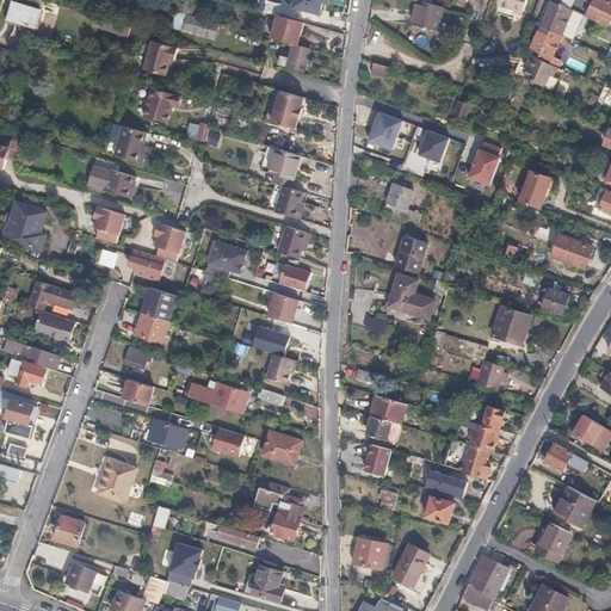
[(44,2),(37,0),(13,0),(7,23),(36,30),(44,2)]
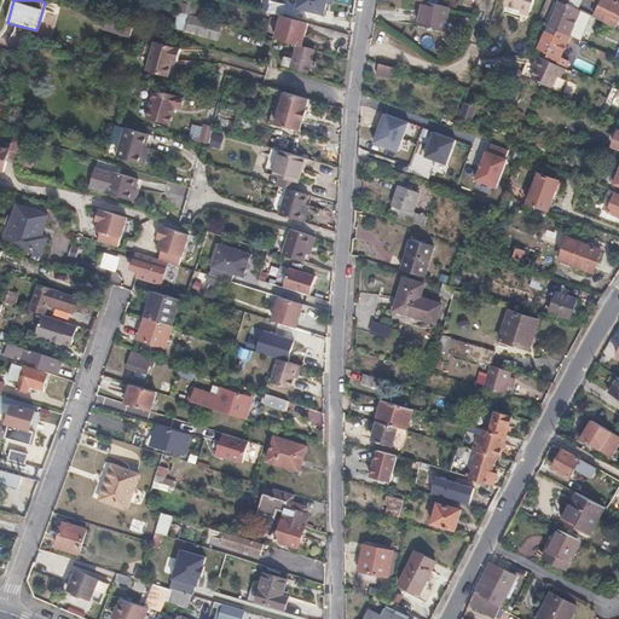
[(335,0),(300,0),(299,10),(328,16),(330,5),(334,6),(335,0)]
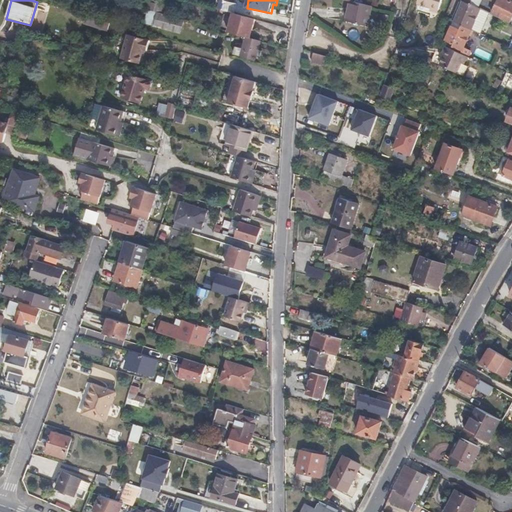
[(418,0),(418,4),(440,11),(443,0),(418,0)]
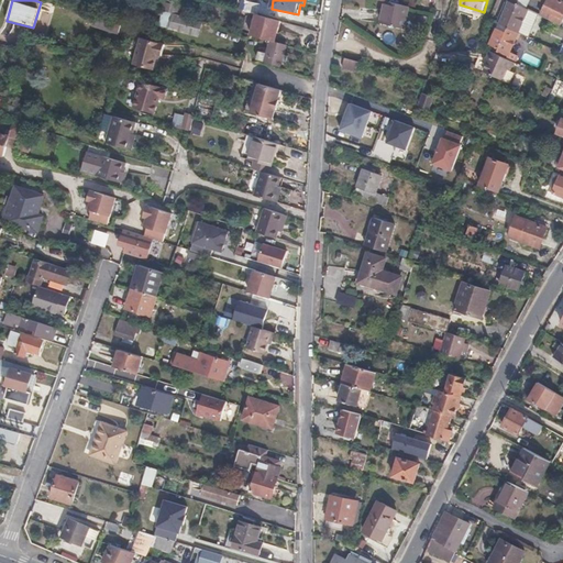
[(519,0),(518,4),(528,9),(531,0),(519,0)]
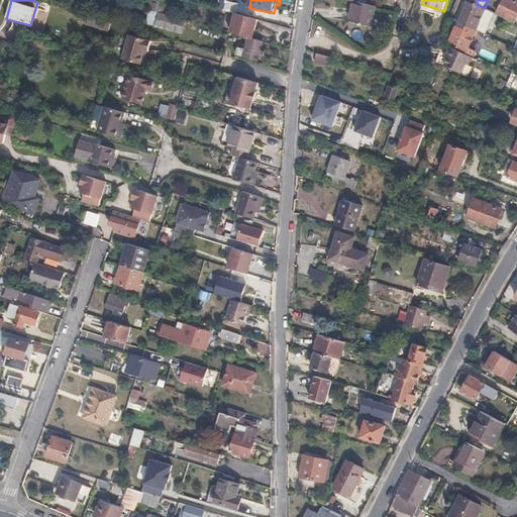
[(504,0),(502,4),(498,13),(515,23),(516,18),(516,2),(514,1),(512,0),(504,0)]
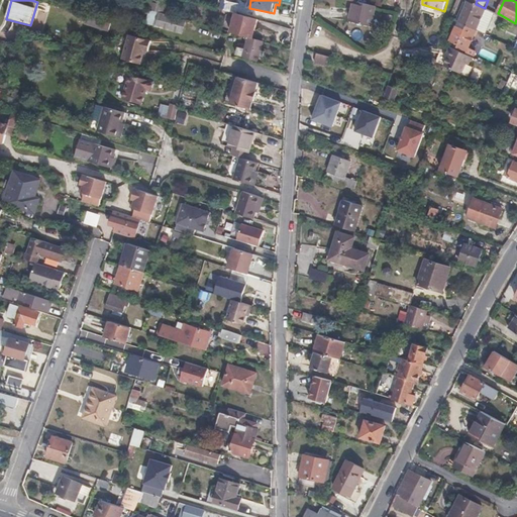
[(356,2),(353,2),(348,22),(370,27),(375,7),(356,2)]
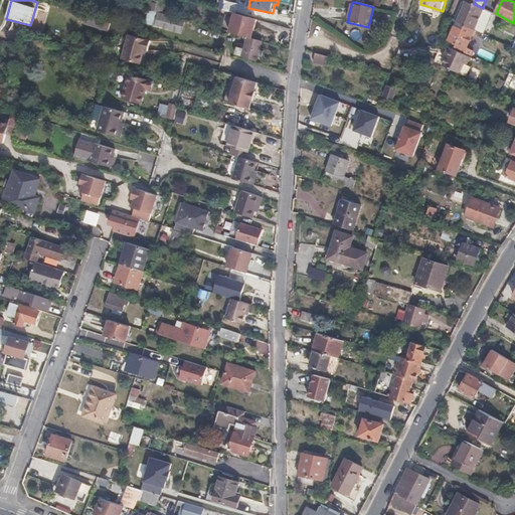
[(483,35),(492,13),(483,8),(474,4),(473,6),(466,3),(458,22),(465,25),(465,26),(474,31),(483,35)]
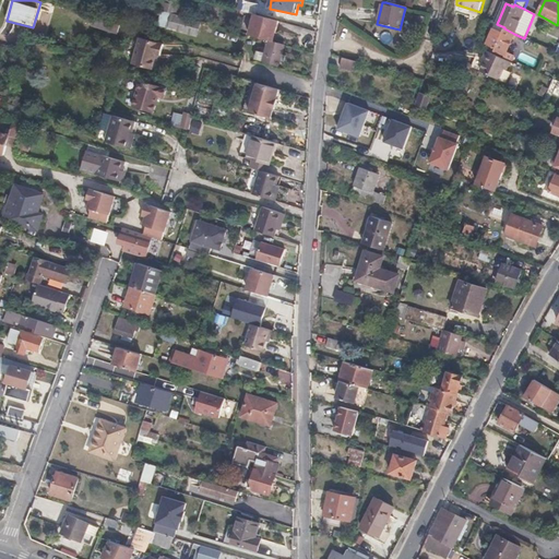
[(201,22),(162,11),(157,25),(197,37),(201,22)]
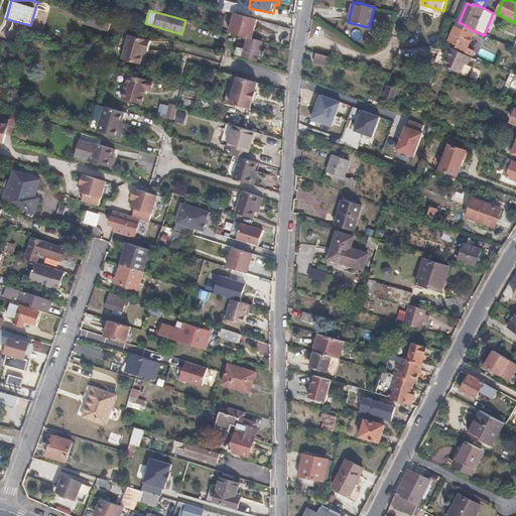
[(256,19),(234,13),(229,32),(248,38),(251,39),(256,19)]
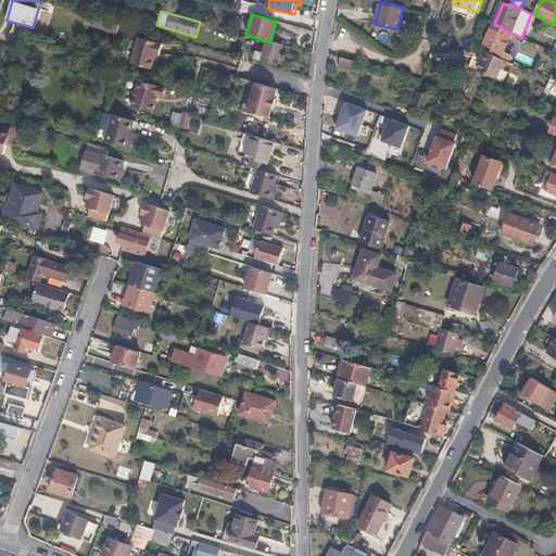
[(117,24),(91,16),(89,24),(115,33),(117,24)]
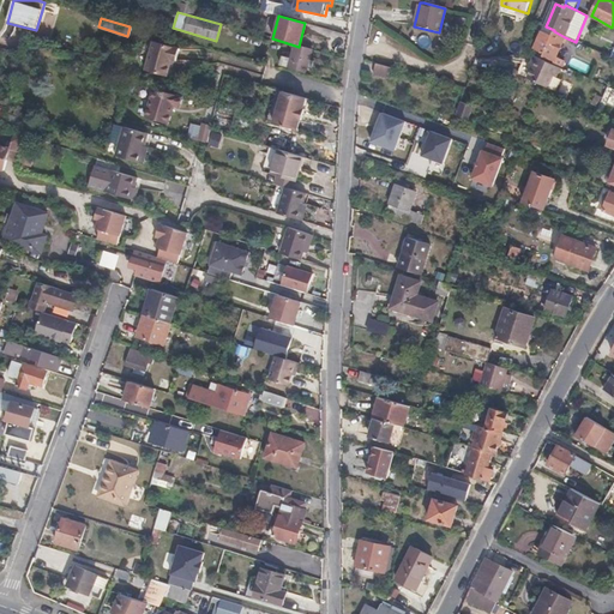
[(565,37),(554,31),(552,36),(542,32),(535,48),(545,54),(543,56),(554,61),(553,62),(563,67),(565,62),(557,59),(565,37)]
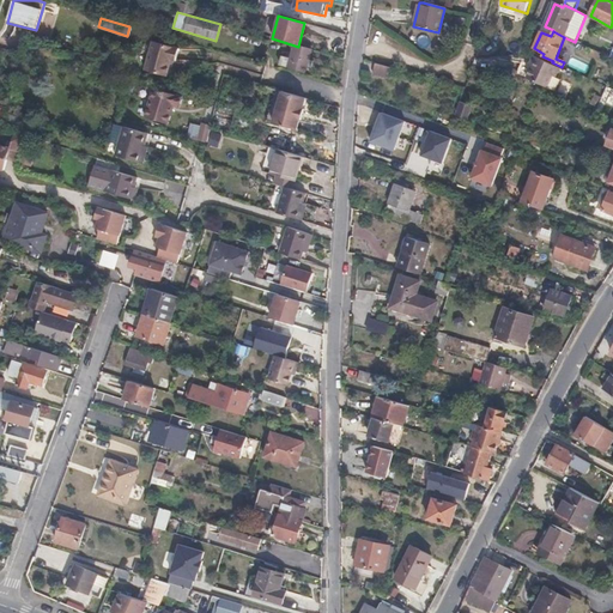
[(178,49),(151,42),(143,71),(165,78),(170,62),(175,64),(178,49)]
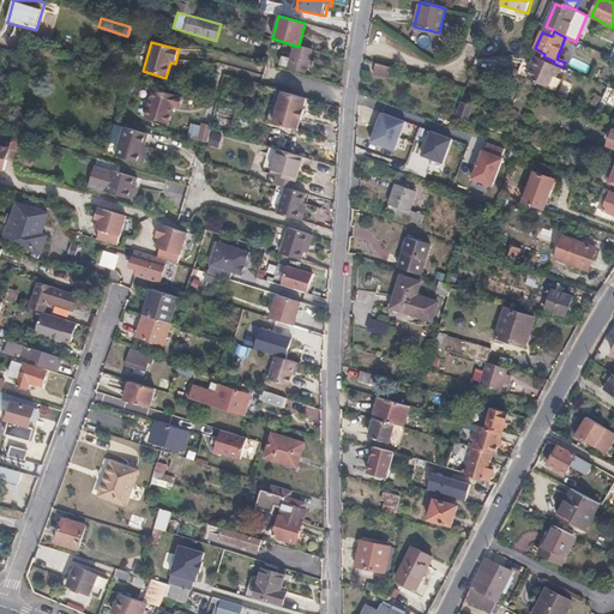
[(306,72),(312,50),(299,47),(295,46),(292,59),(282,55),(280,66),(306,72)]
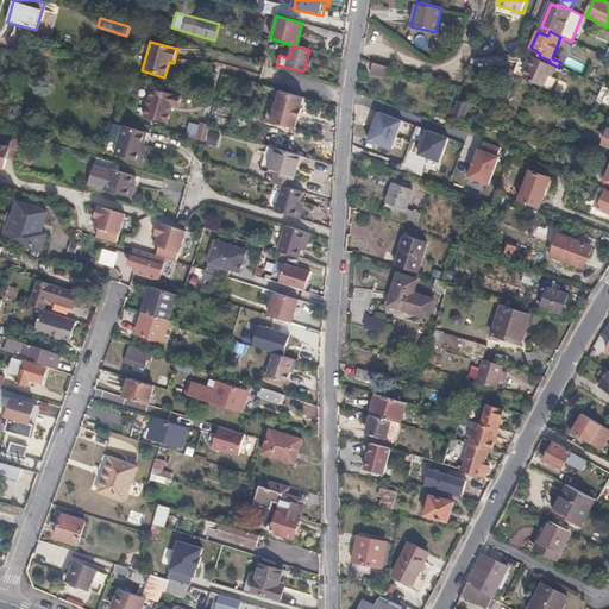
[(550,76),(553,68),(537,58),(527,56),(523,64),(526,66),(521,77),(541,87),(547,75),(550,76)]
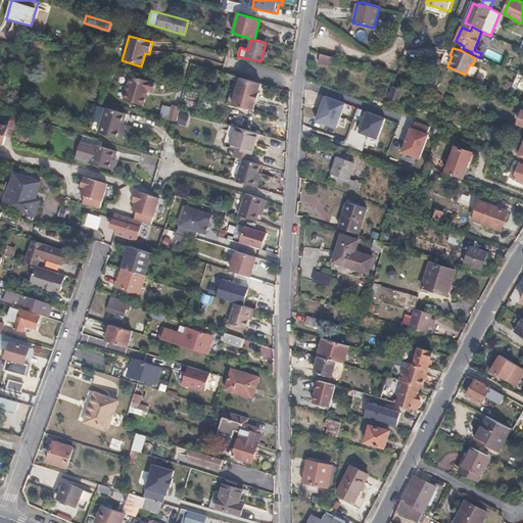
[(334,57),(321,53),(319,62),(331,66),(334,57)]
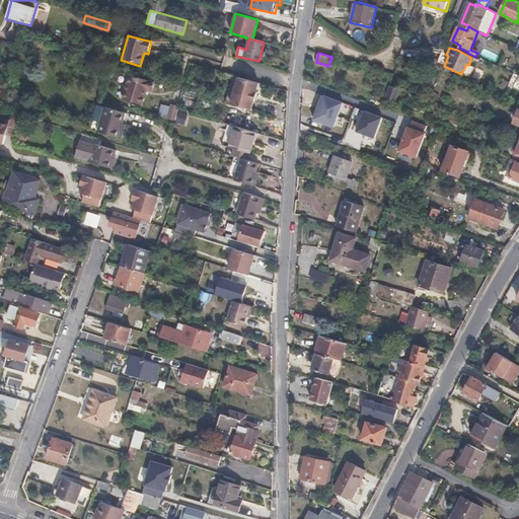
[(474,68),(468,65),(466,64),(461,74),(469,78),(474,68)]
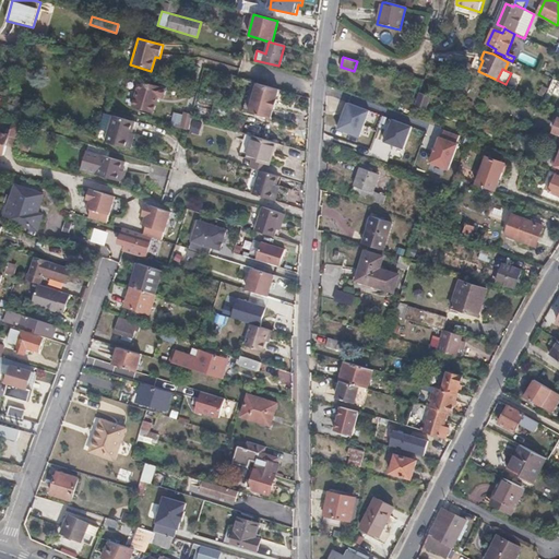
[(166,87),(139,80),(132,107),(153,113),(158,93),(164,95),(166,87)]
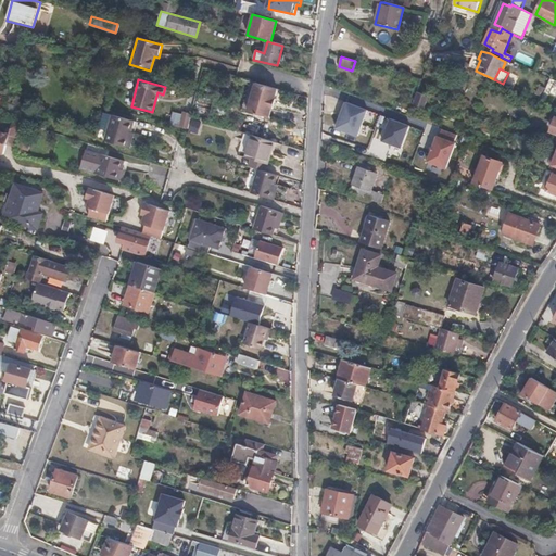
[(275,99),(277,90),(249,81),(240,111),(268,119),(270,110),(274,111),(277,100),(275,99)]
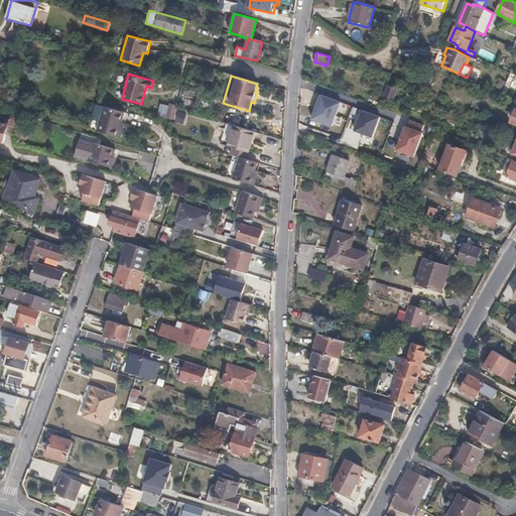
[(394,101),(398,89),(388,86),(384,98),(394,101)]
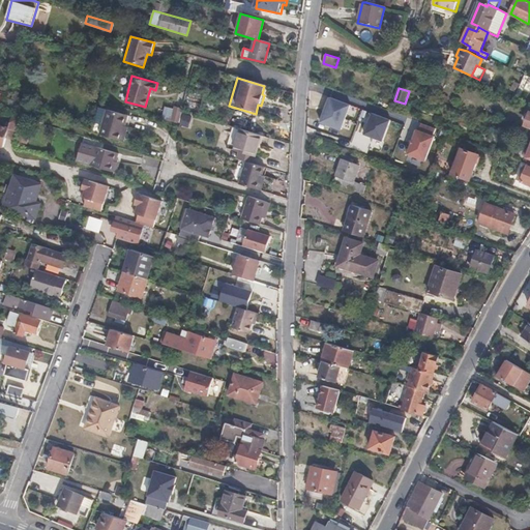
[(342,130),(351,105),(330,97),(321,122),(342,130)]
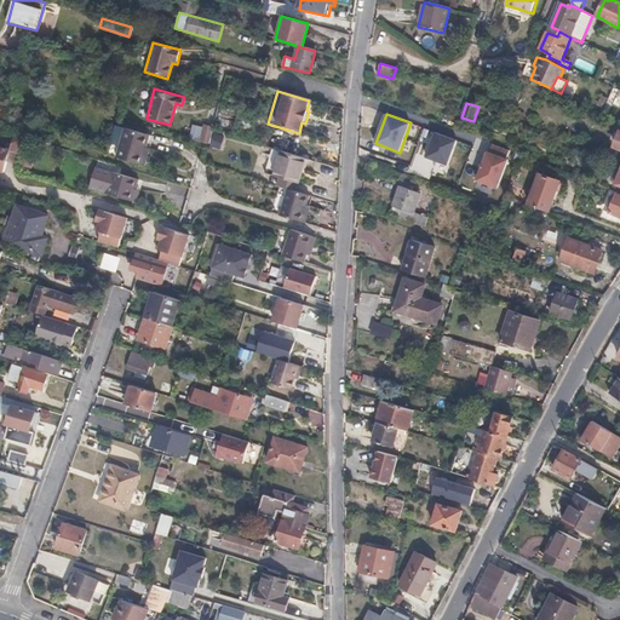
[(147,135),(113,125),(108,143),(116,145),(114,156),(138,164),(147,135)]
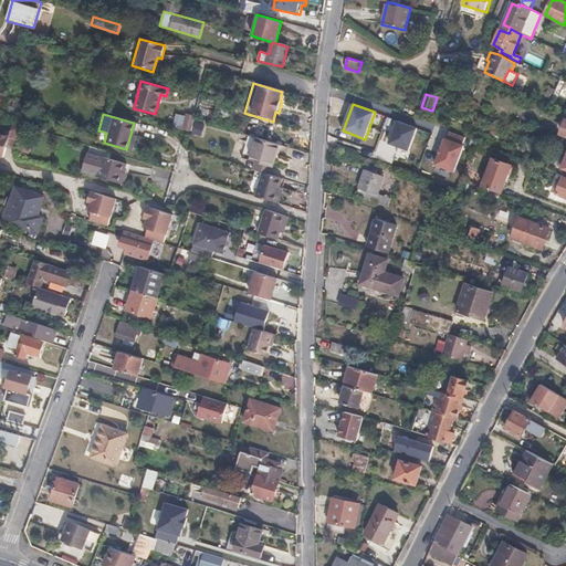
[(182,130),(191,133),(194,119),(195,116),(187,114),(182,130)]
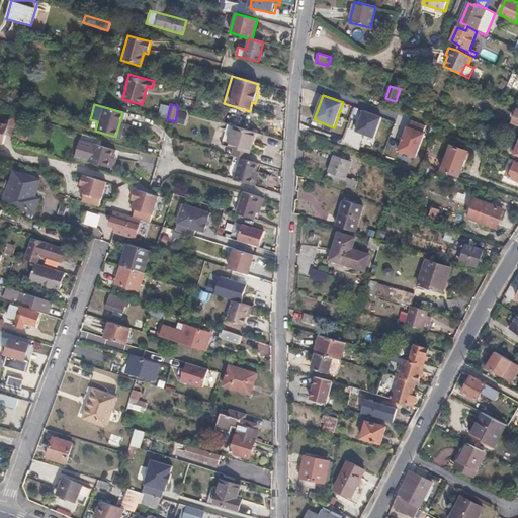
[(374,138),(381,117),(364,111),(356,132),(374,138)]
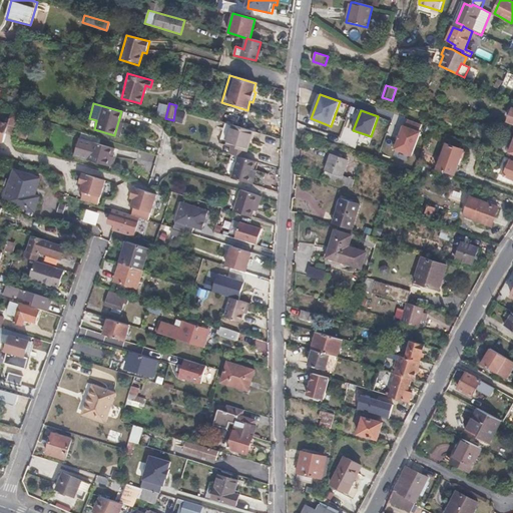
[(15,130),(20,114),(12,111),(8,125),(0,122),(0,139),(3,141),(7,128),(15,130)]
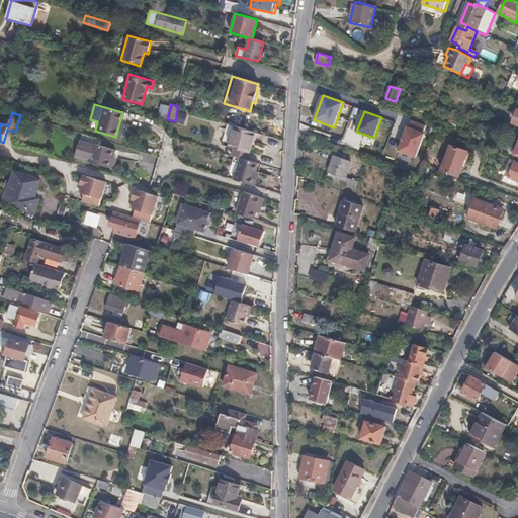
[(431,139),(435,130),(428,126),(427,130),(417,125),(418,122),(410,119),(406,130),(424,136),(431,139)]
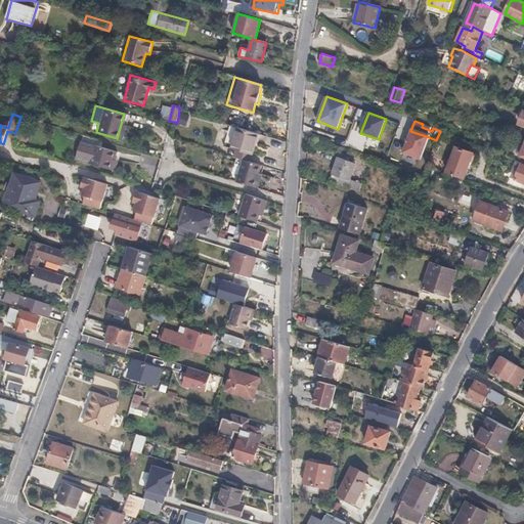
[(251,156),(258,134),(228,125),(223,146),(251,156)]
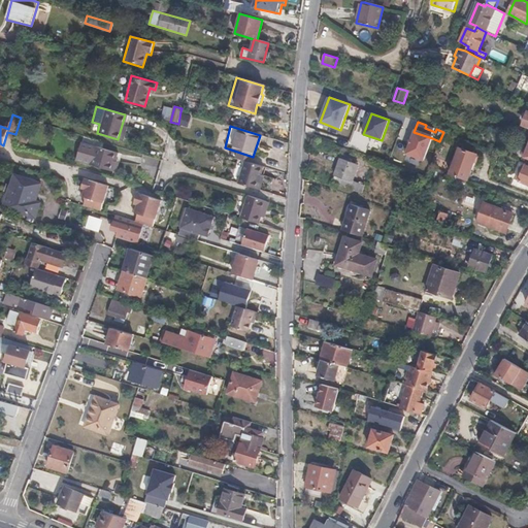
[(432,138),(414,132),(406,154),(424,161),(432,138)]
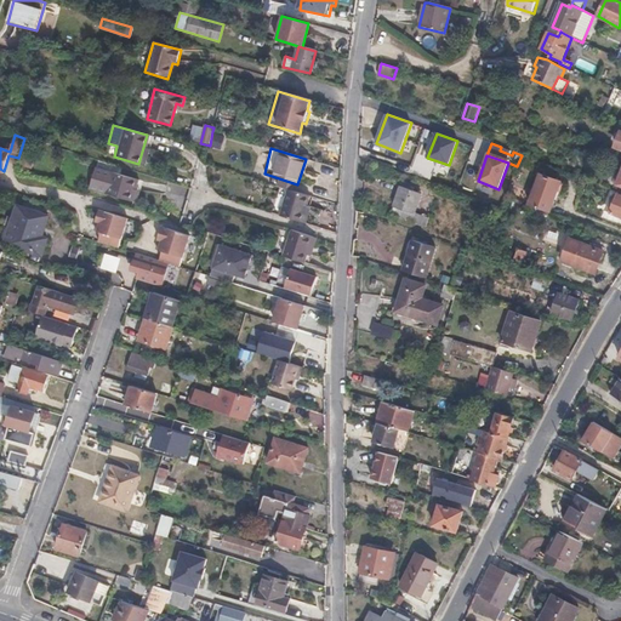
[(536,163),(523,157),(519,163),(534,169),(536,163)]
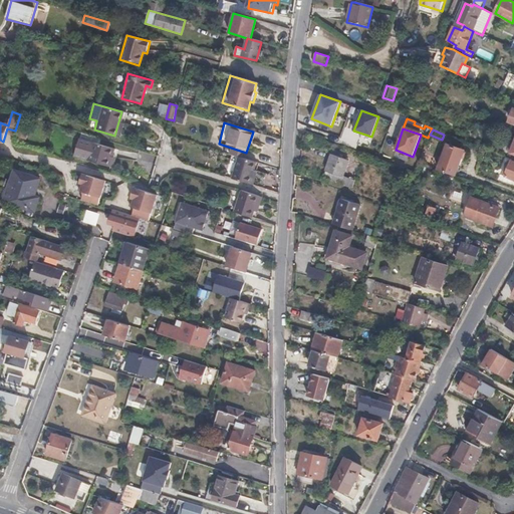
[(112,150),(90,143),(84,161),(107,168),(112,150)]
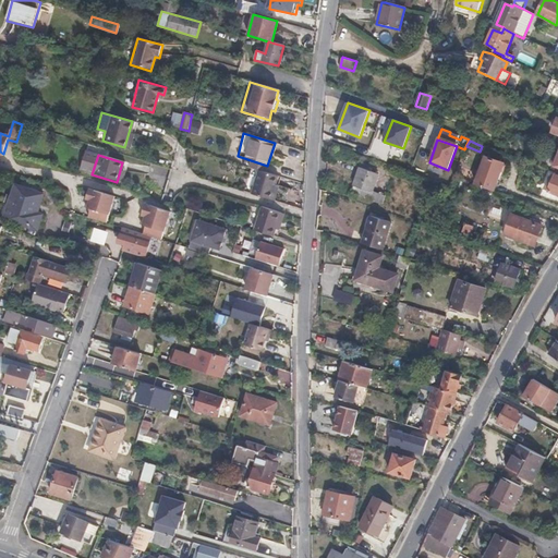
[(476,184),(495,191),(505,164),(486,157),(476,184)]
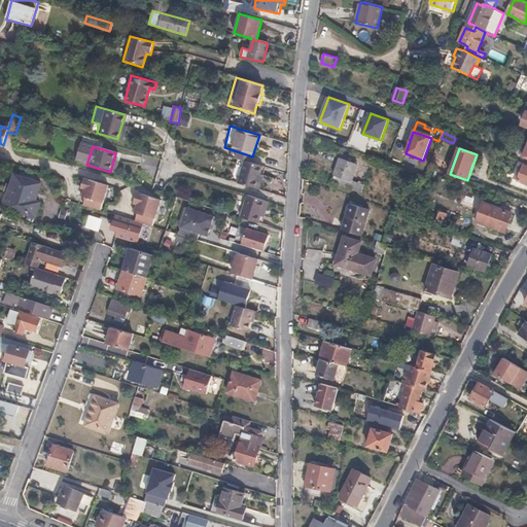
[(358,166),(341,160),(332,183),(361,194),(364,185),(352,181),(358,166)]
